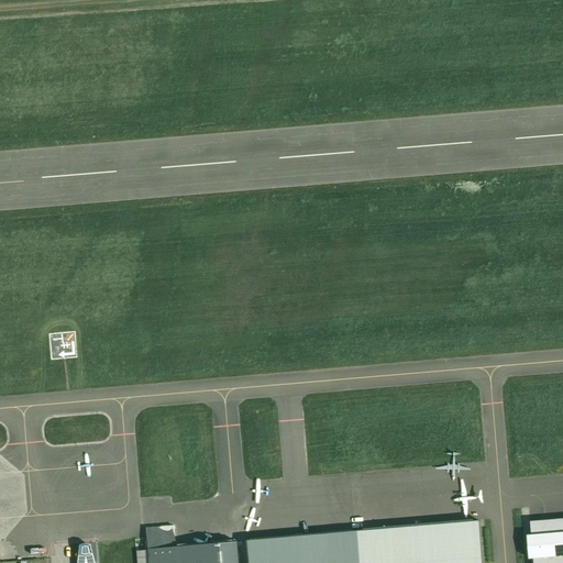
[(562,562),(562,519),(530,522),(533,562),(562,562)]
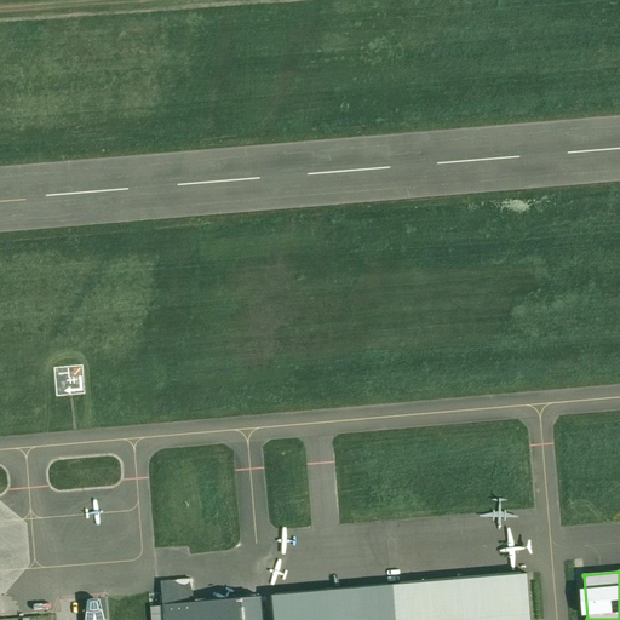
[(532,619),(528,574),(394,586),(396,619),(532,619)]
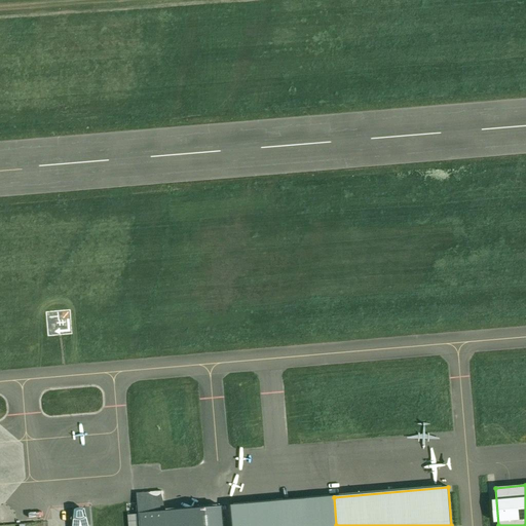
[(232,505),(229,505),(230,525),(336,525),(334,497),(330,497),(330,496),(232,504),(232,505)]
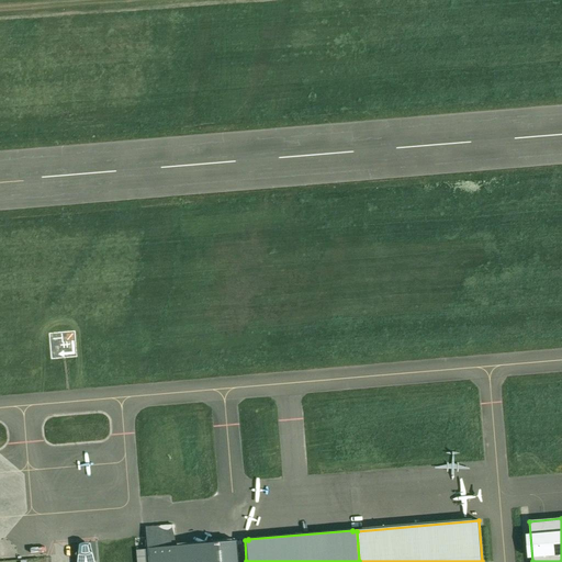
[(147,549),(147,558),(147,561),(237,561),(236,541),(176,547),(147,549)]
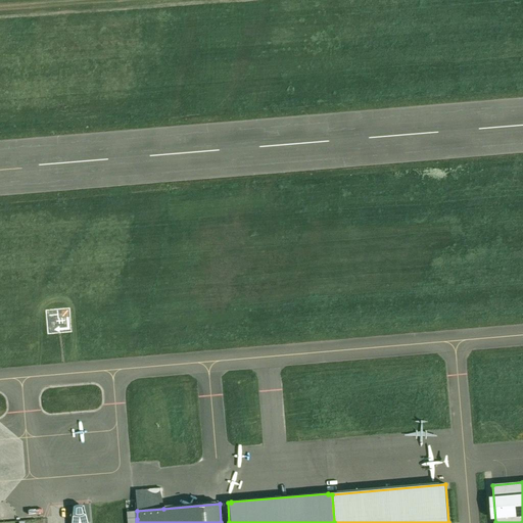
[(73,508),(70,522),(87,522),(84,508),(78,507),(73,508)]
